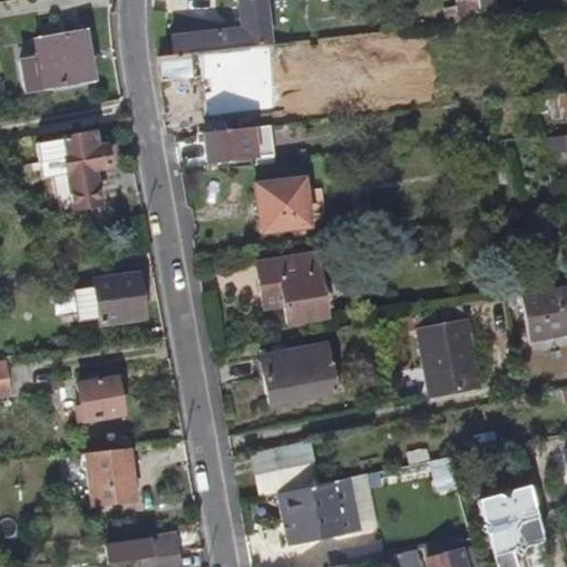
[(272,44),(266,0),(240,0),(244,26),(170,33),(174,55),(246,46),(272,44)]
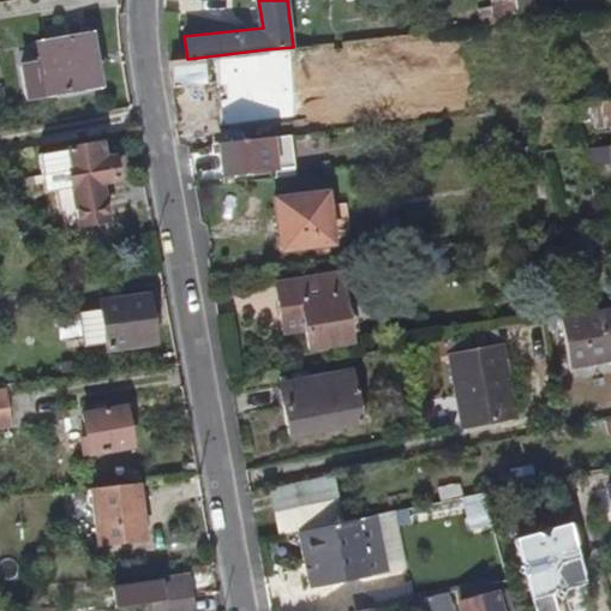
[(99,93),(90,41),(42,48),(45,67),(23,71),(29,103),(99,93)]
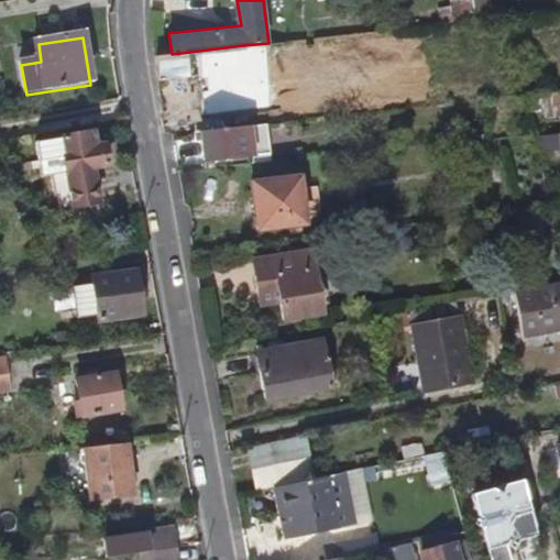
[(245,67),(244,56),(243,45),(172,54),(155,55),(158,78),(245,67)]
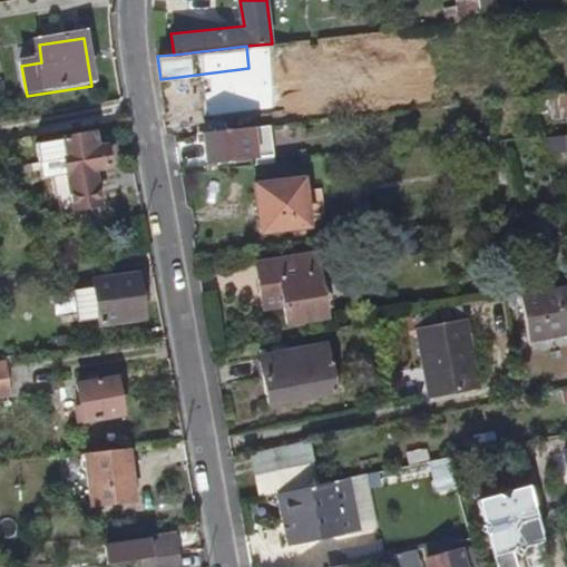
[(566,94),(501,101),(502,113),(535,108),(537,121),(566,117),(566,94)]
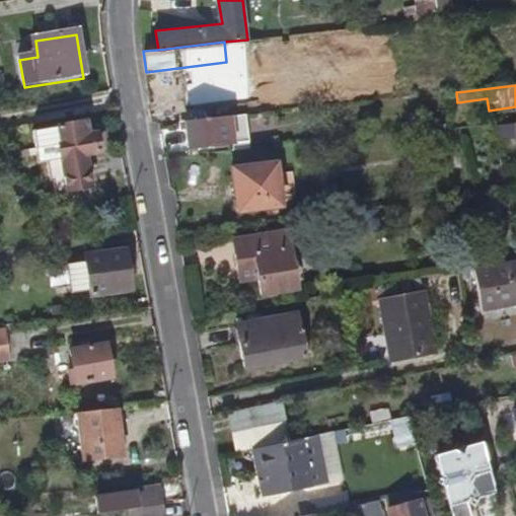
[(207,119),(205,99),(151,104),(154,125),(161,124),(186,121),(207,119)]
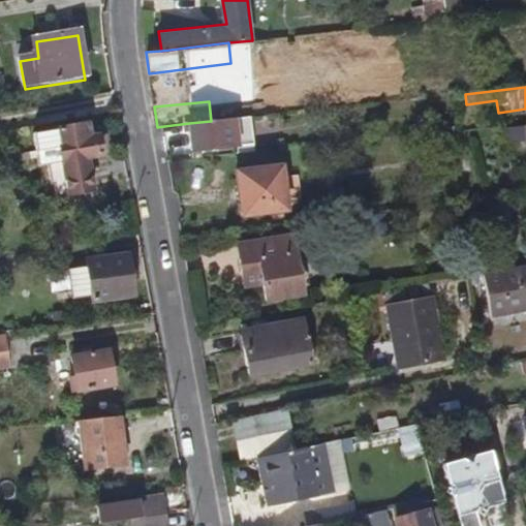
[(255,152),(252,117),(236,118),(240,146),(241,153),(255,152)]
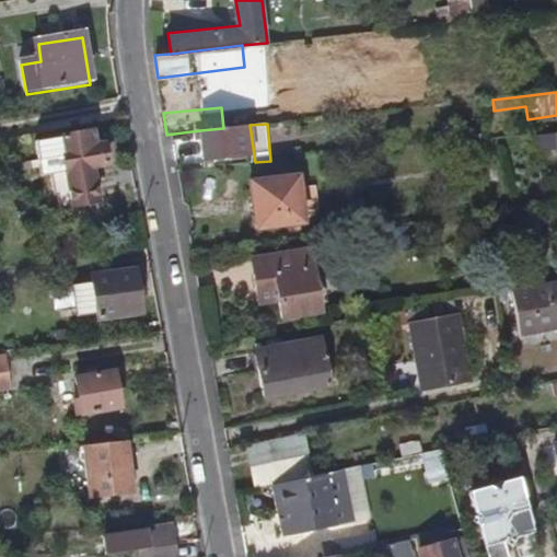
[(254,154),(250,125),(223,128),(200,130),(205,160),(254,154)]
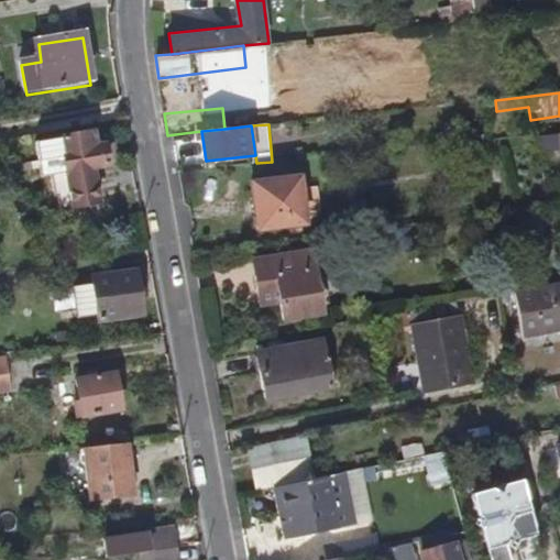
[(94,163),(110,161),(107,140),(95,142),(92,130),(41,139),(47,172),(56,171),(61,191),(63,190),(65,202),(100,196),(94,163)]
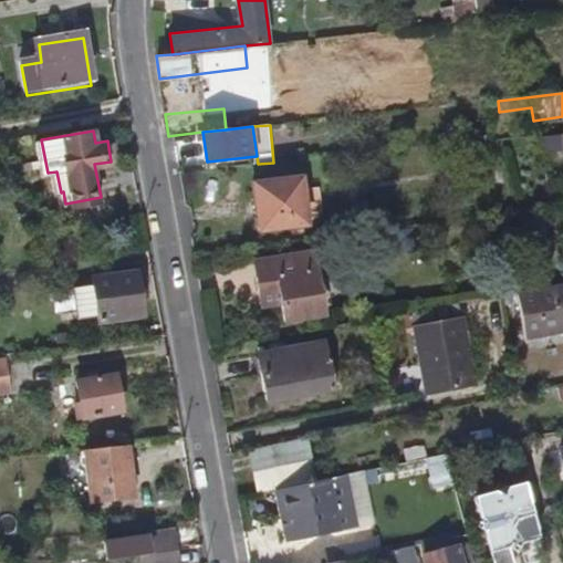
[(562,134),(542,137),(544,152),(562,148),(562,134)]
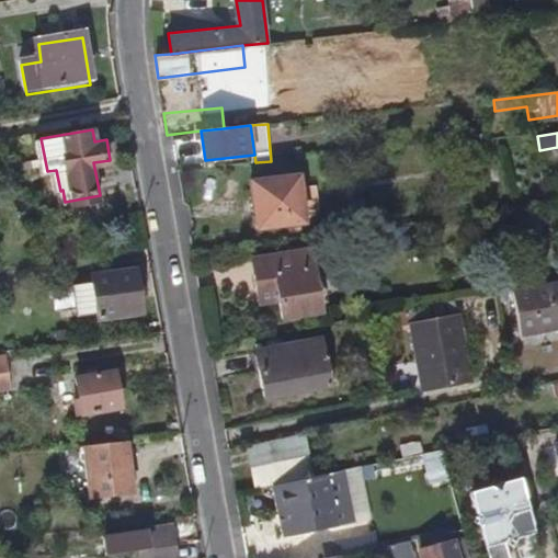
[(503,183),(498,162),(487,164),(493,185),(503,183)]
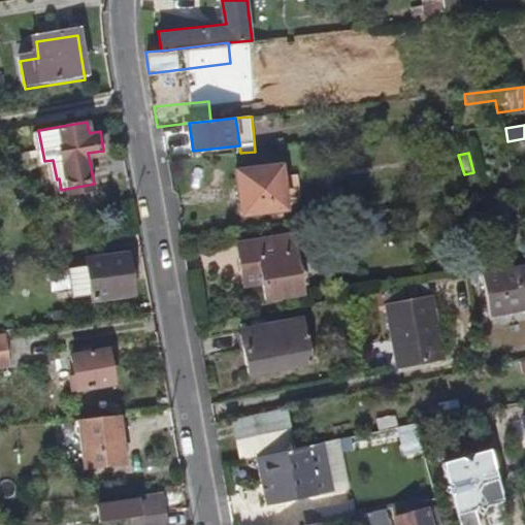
[(284,210),(277,166),(237,171),(243,216),(284,210)]
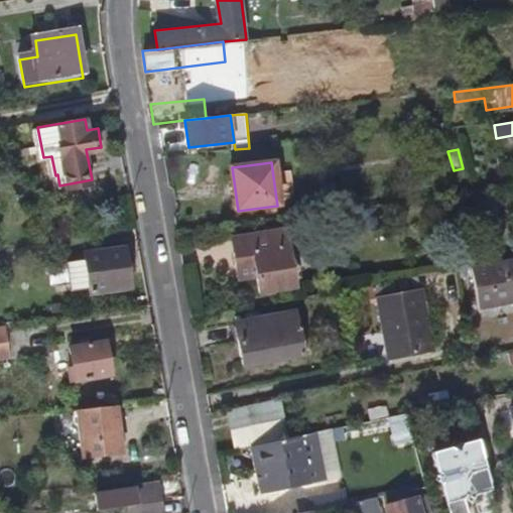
[(380,227),(376,207),(360,210),(363,230),(365,229),(380,227)]
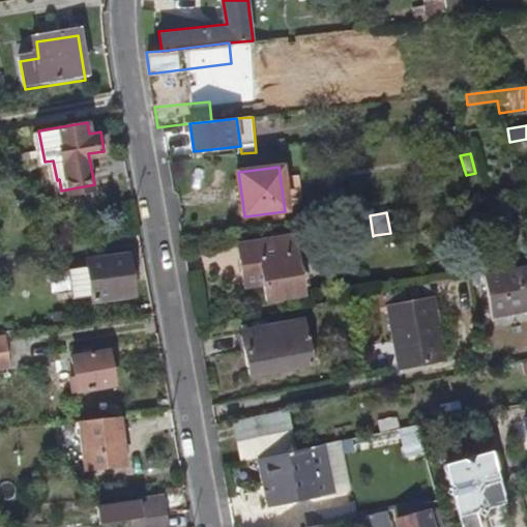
[(304,293),(294,234),(258,240),(260,256),(242,259),(244,271),(254,270),(256,284),(265,283),(268,299),(304,293)]
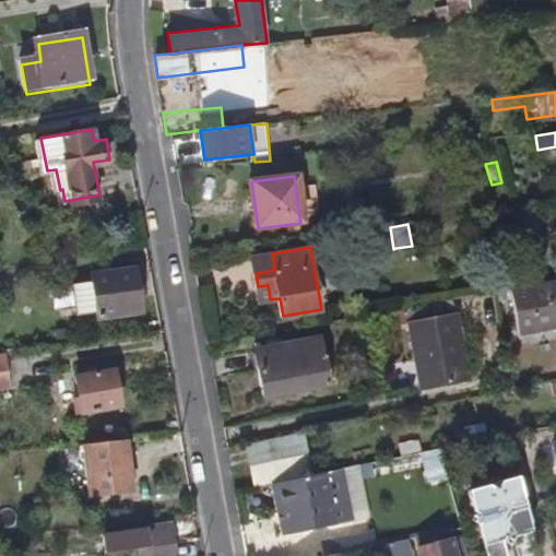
[(274,270),(272,253),(253,258),(256,273),(274,270)]
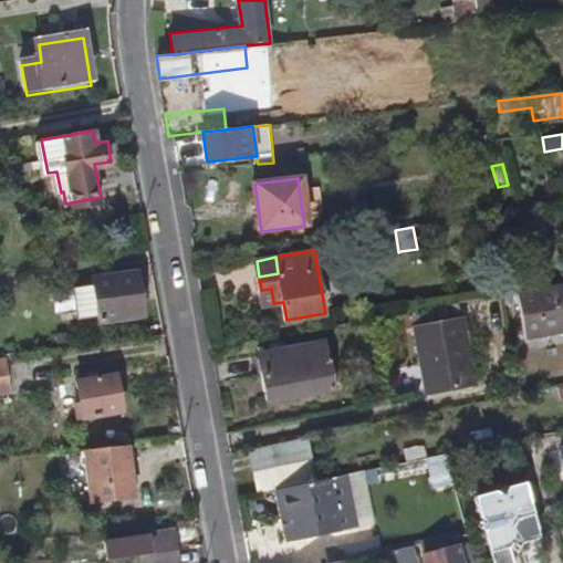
[(556,283),(550,260),(533,262),(540,287),(556,283)]
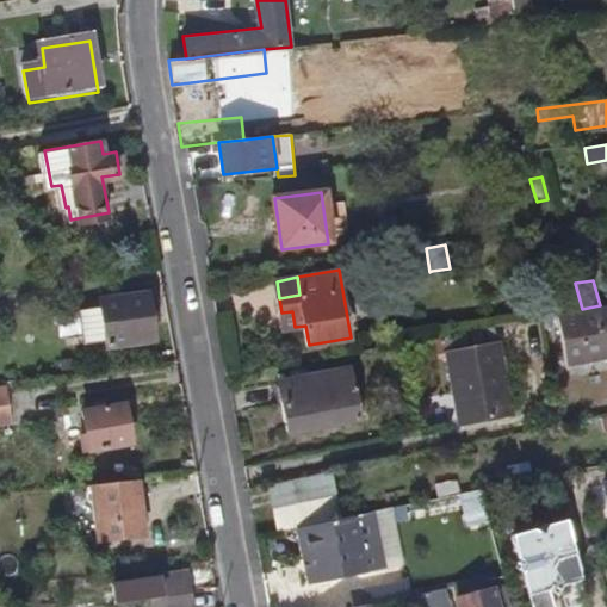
[(154,339),(148,291),(101,297),(107,345),(154,339)]
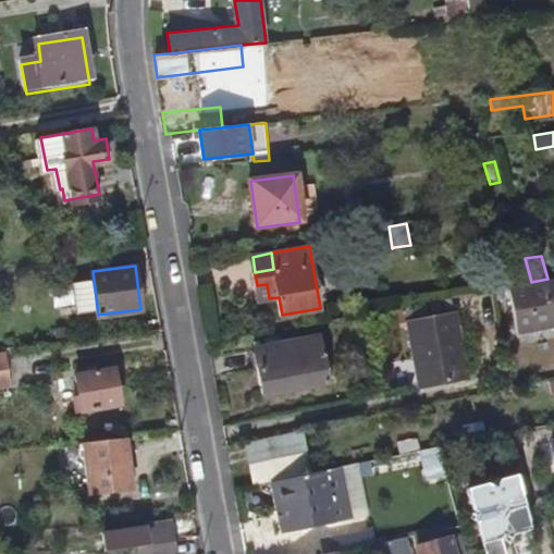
[(269,298),(267,284),(257,285),(260,300),(269,298)]
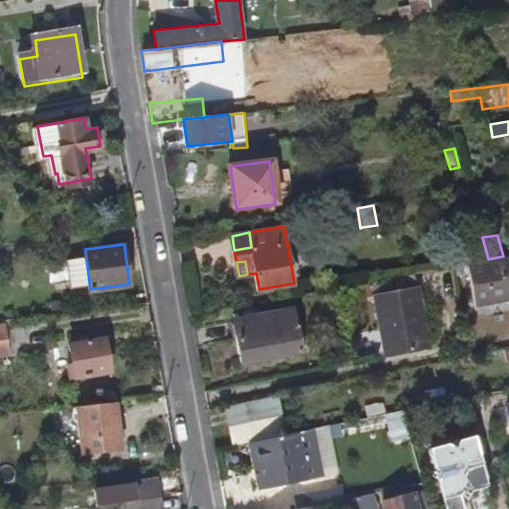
[(508,261),(470,268),(476,302),(508,296),(508,261)]
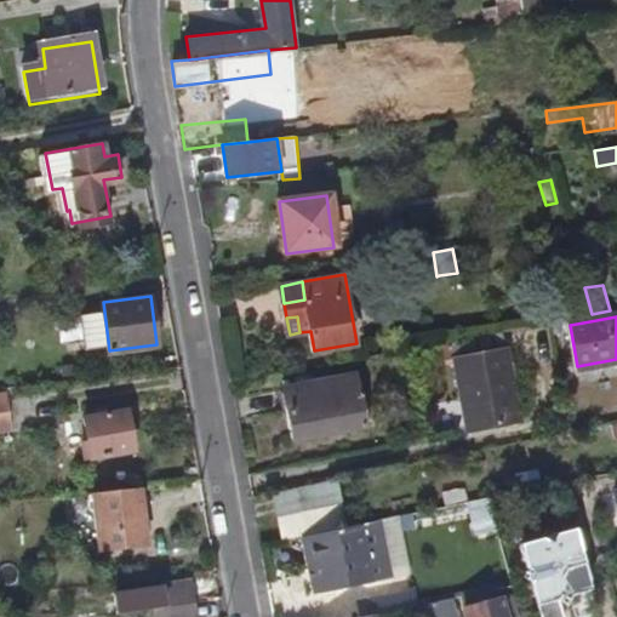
[(520,421),(502,331),(453,340),(472,430),(520,421)]
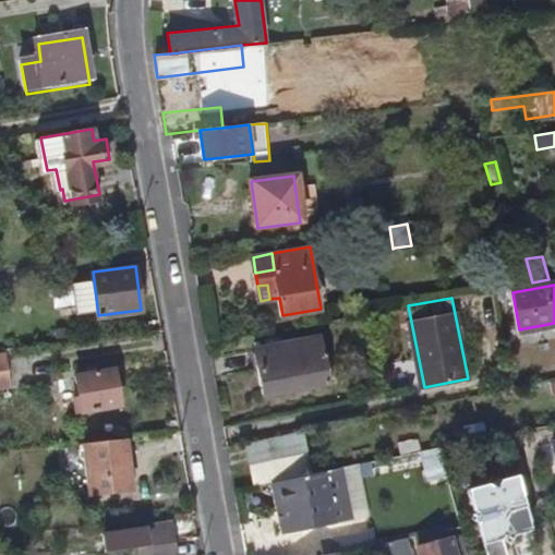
[(330,383),(323,337),(257,348),(265,395),(330,383)]
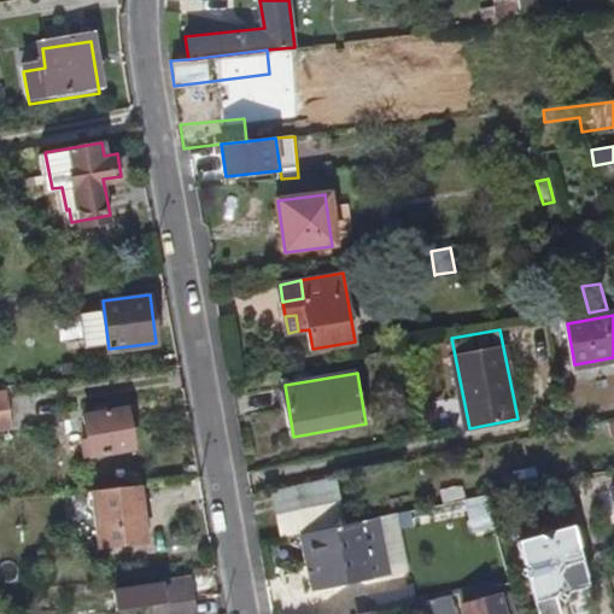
[(0,433),(12,432),(7,396),(0,396),(0,433)]
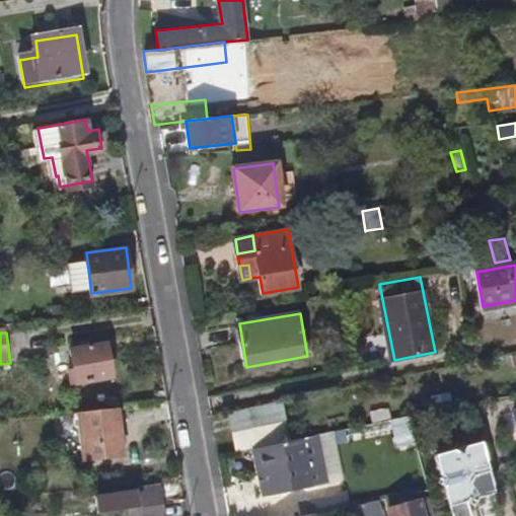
[(114,376),(108,341),(73,346),(78,381),(114,376)]
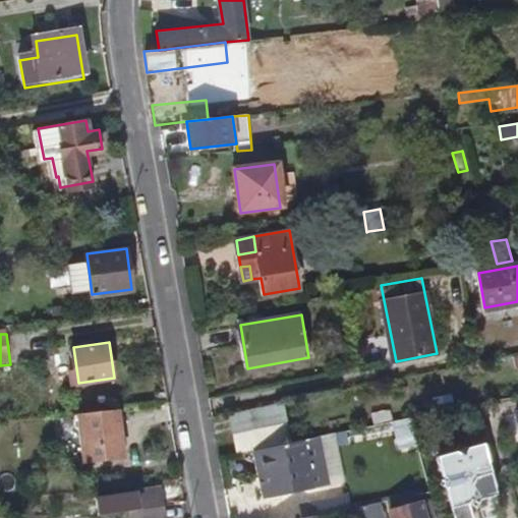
[(286,421),(283,403),(233,413),(236,432),(286,421)]
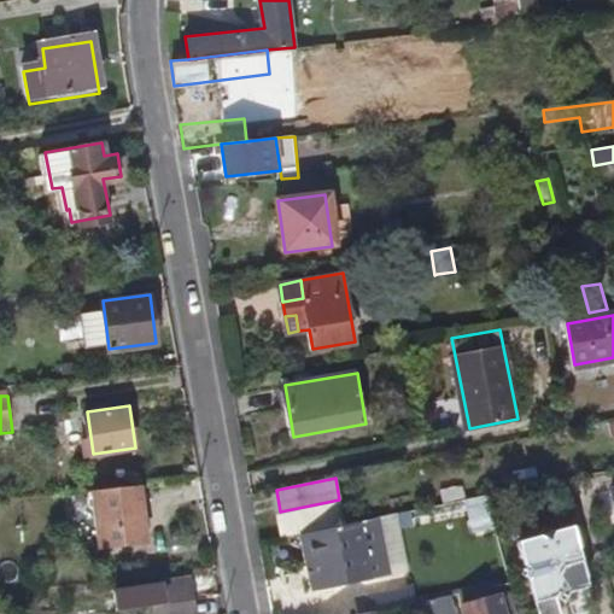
[(146,541),(138,481),(93,489),(101,548),(146,541)]
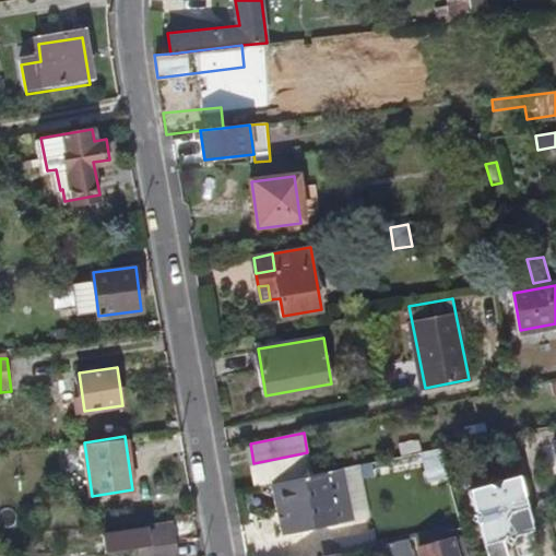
[(311,473),(307,452),(253,463),(258,483),(311,473)]
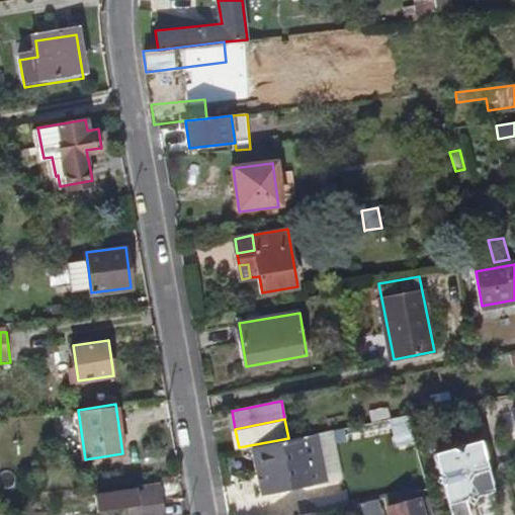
[(314,486),(305,437),(261,446),(270,494),(314,486)]
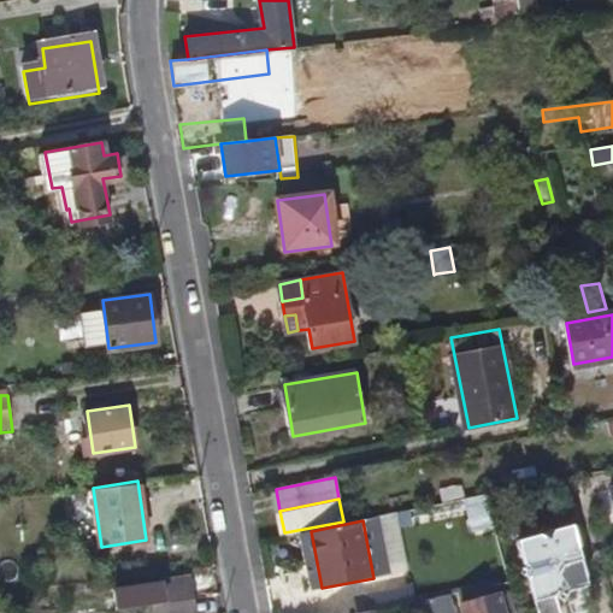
[(589,585),(571,523),(549,530),(546,526),(543,532),(537,529),(536,535),(517,540),(524,565),(519,567),(525,571),(522,575),(528,577),(538,612),(560,612),(555,594),(561,599),(563,594),(567,596),(570,590),(589,585)]
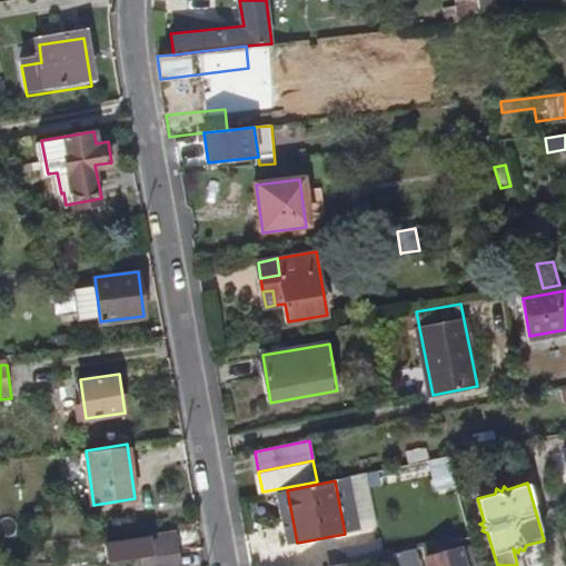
[(297,543),(287,490),(280,492),(290,544),(297,543)]
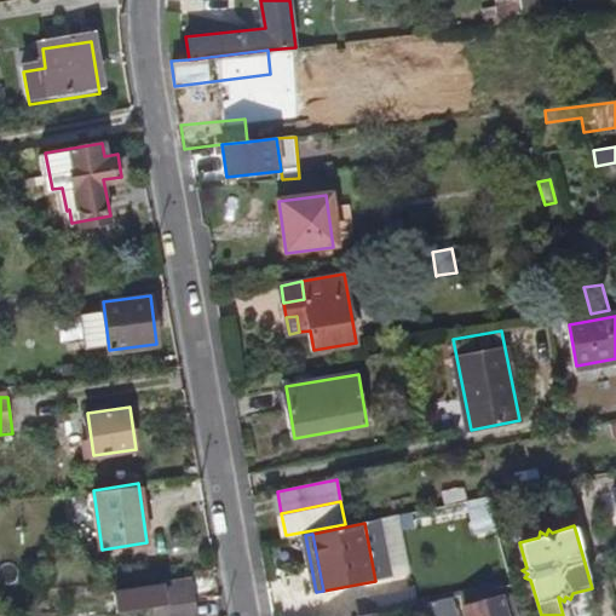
[(190,579),(154,585),(160,615),(188,615),(197,615),(190,579)]
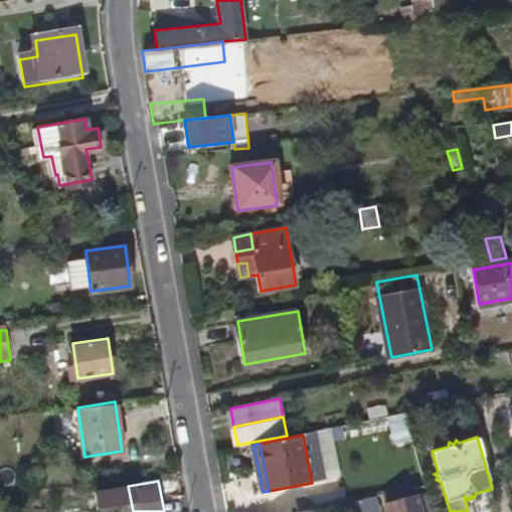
[(423,511),(419,495),(388,503),(390,511),(423,511)]
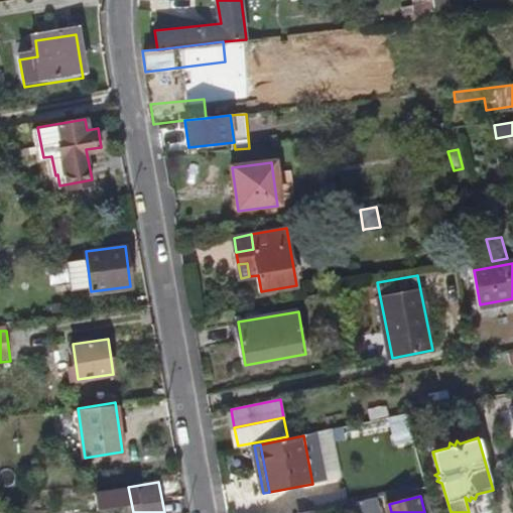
[(382,512),(379,497),(360,501),(363,512),(382,512)]
